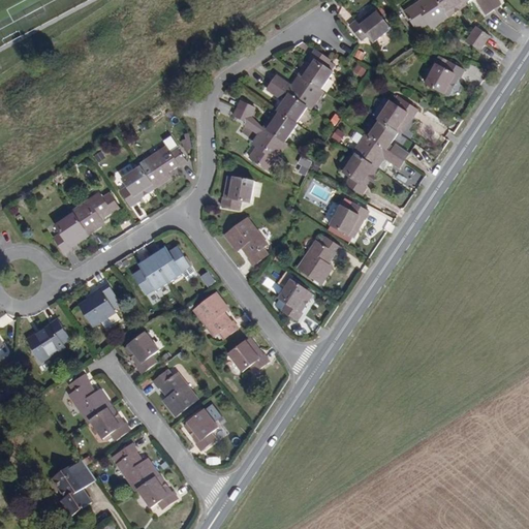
[(437,22),(452,12),(443,0),(423,0),(421,2),(418,0),(407,7),(419,27),(431,20),(430,18),(433,16),(437,22)]
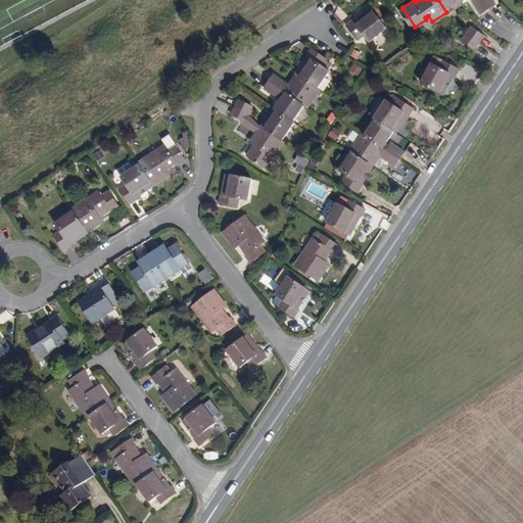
[(438,0),(446,12),(465,0),(438,0)]
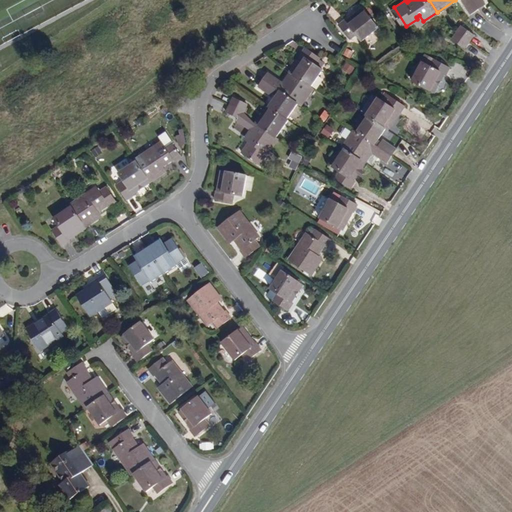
[(468,0),(475,10),(481,6),(477,0),(468,0)]
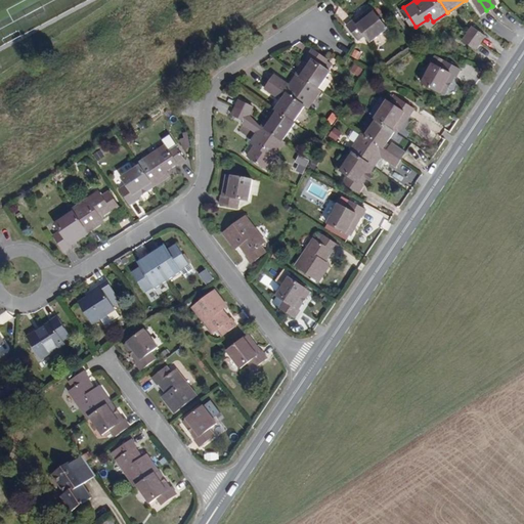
[(373,37),(391,25),(377,3),(358,15),(357,13),(351,17),(360,33),(367,29),(373,37)]
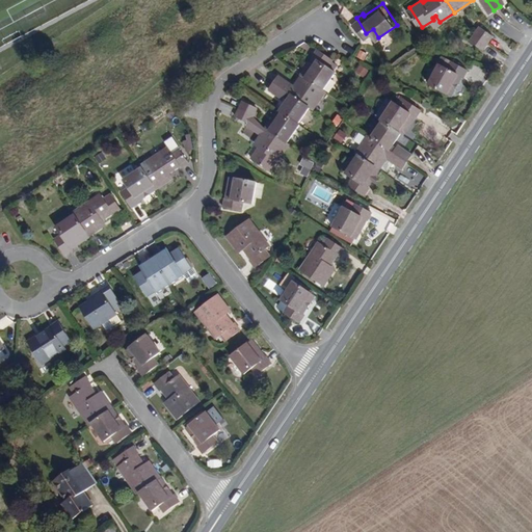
[(496,32),(482,22),(477,29),(490,38),(496,32)]
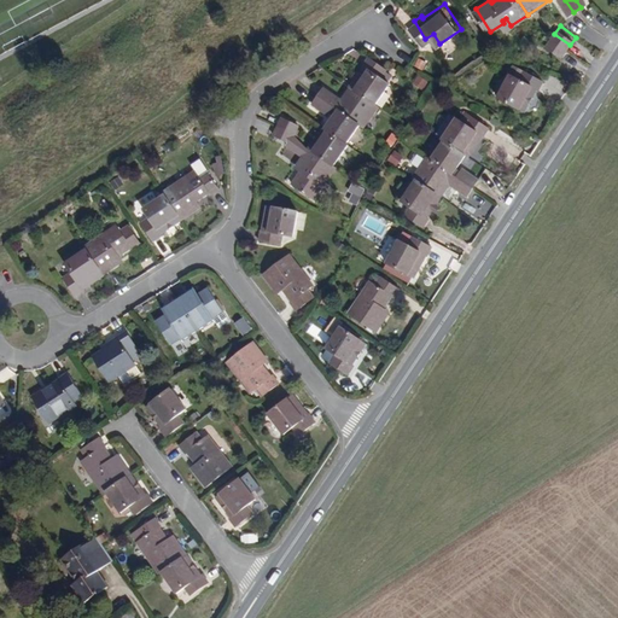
[(564,52),(570,45),(554,34),(549,41),(564,52)]
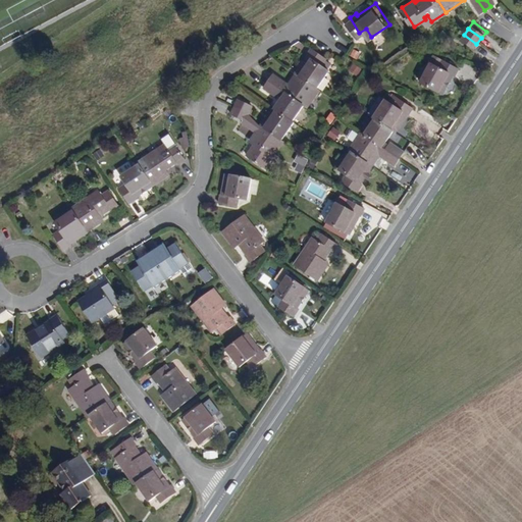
[(310,50),(312,51),(299,69),(320,84),(332,65),(325,61),(330,54),(314,43),(310,50)]
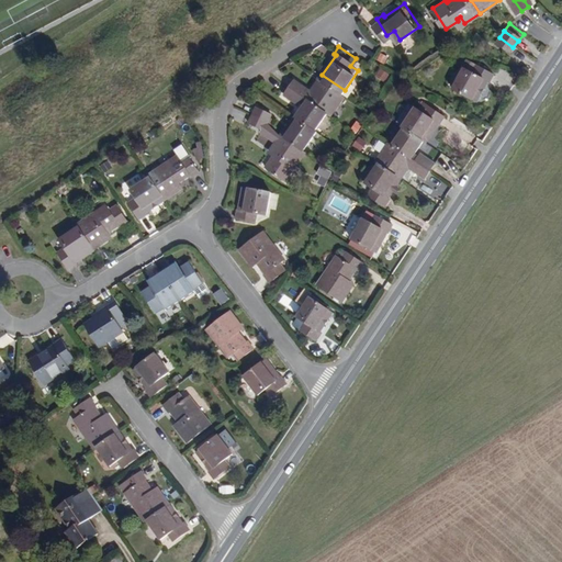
[(493,77),(498,69),(480,60),(476,67),(468,63),(457,82),(480,96),(491,76),(493,77)]
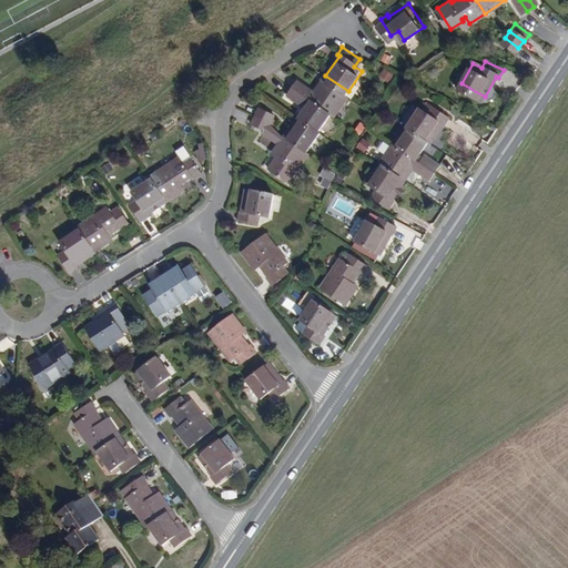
[(388,83),(394,75),(385,69),(379,78),(388,83)]
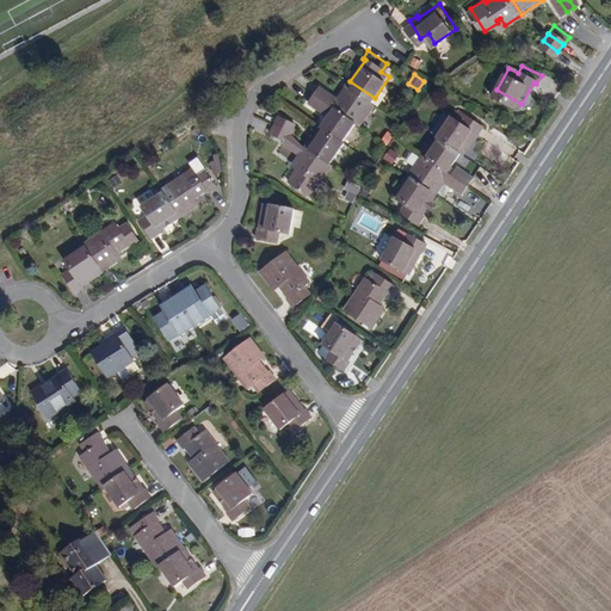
[(333,86),(323,80),(318,88),(333,99),(343,106),(359,117),(363,121),(377,100),(375,98),(350,81),(344,90),(346,92),(344,96),(333,87),(333,86)]
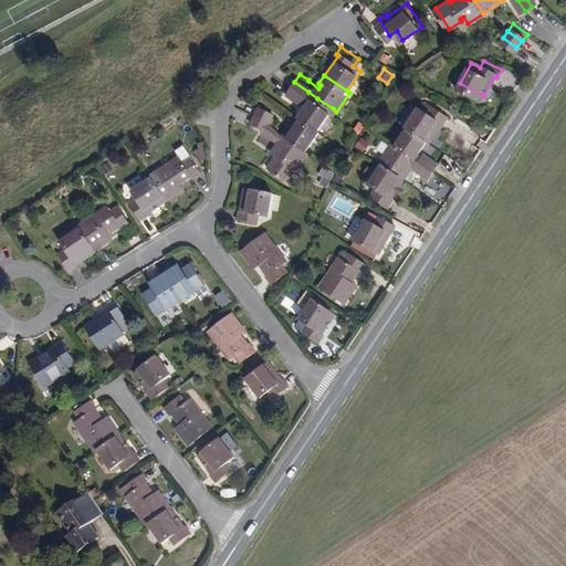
[(304,100),(308,92),(294,82),(290,90),(304,100)]
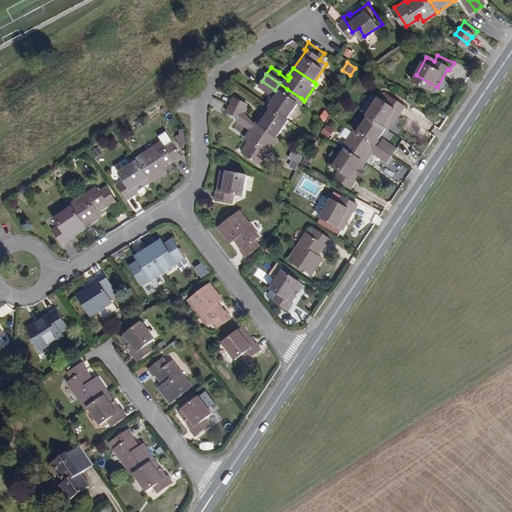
[(284,92),(281,90),(273,102),(277,105),(290,114),(301,98),(287,89),(284,92)]
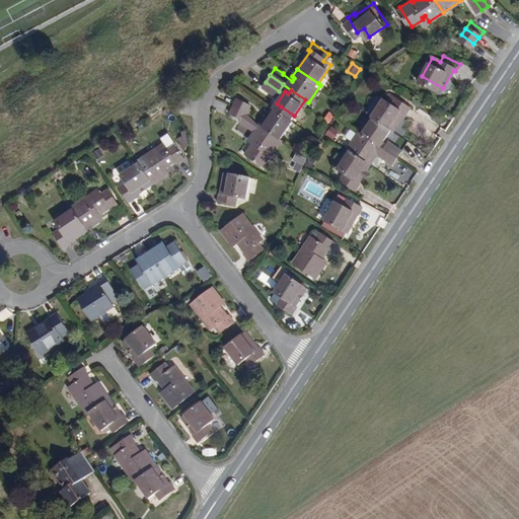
[(394,97),(387,93),(375,112),(395,126),(408,106),(410,107),(415,101),(399,91),(394,97)]
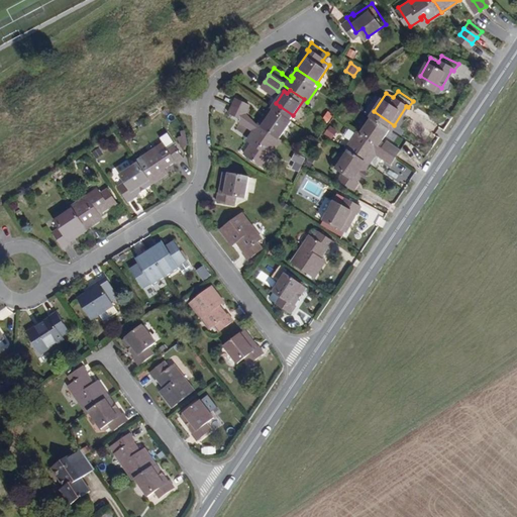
[(256,100),(240,93),(236,101),(251,107),(252,108),(256,100)]
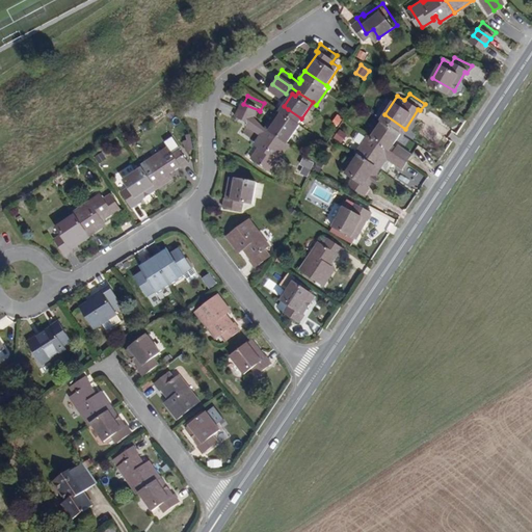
[(259,114),(256,112),(243,104),(241,110),(257,117),(259,114)]
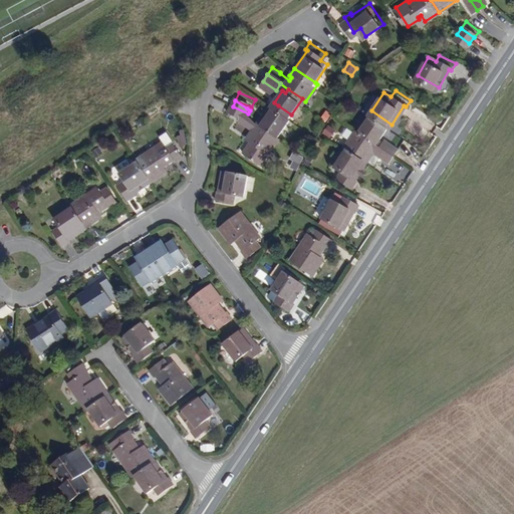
[(250,106),(235,100),(247,108),(250,110),(251,107),(250,106)]
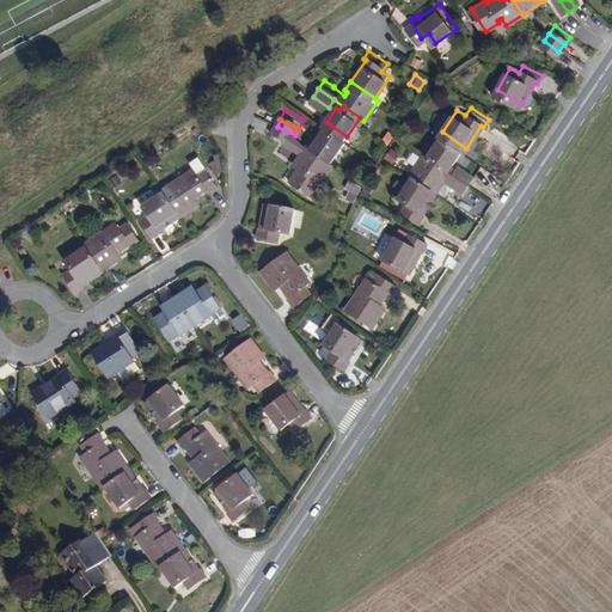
[(324,120),(310,141),(311,142),(335,158),(349,138),(347,136),(331,126),(326,122),(324,120)]
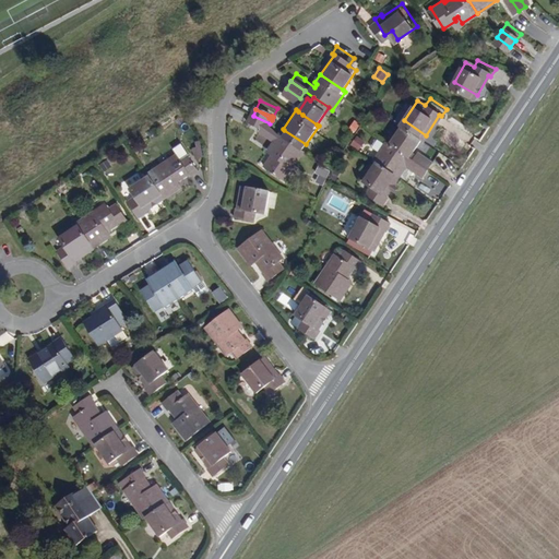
[(401,118),(390,135),(393,138),(408,149),(417,154),(431,164),(437,156),(428,150),(427,152),(416,144),(418,140),(421,142),(426,135),(404,120),(401,118)]
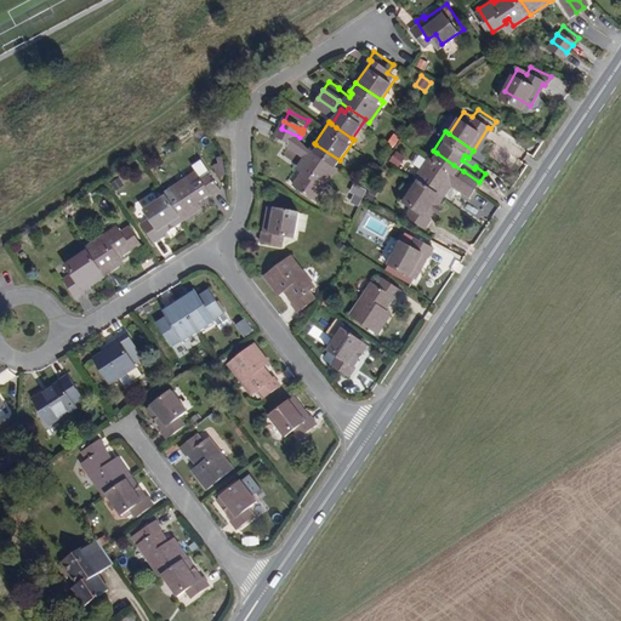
[(325,181),(340,160),(315,144),(314,143),(303,160),(309,165),(307,169),(306,167),(296,181),(319,195),(328,182),(325,181)]
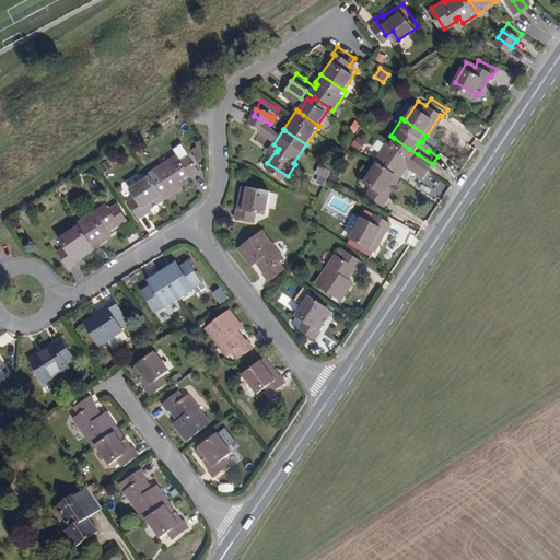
[(409,149),(394,138),(381,158),(400,171),(409,155),(406,153),(409,149)]
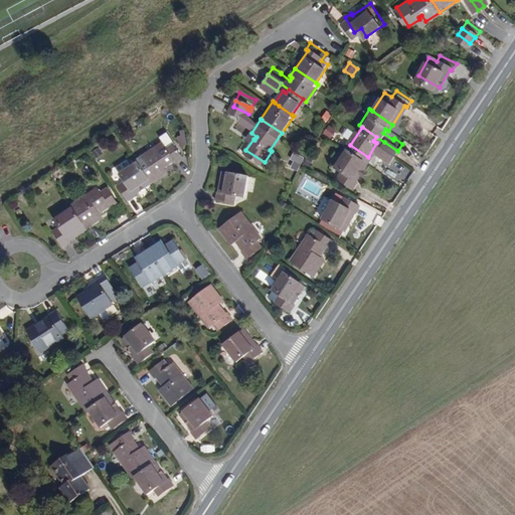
[(332,138),(334,131),(326,128),(323,134),(332,138)]
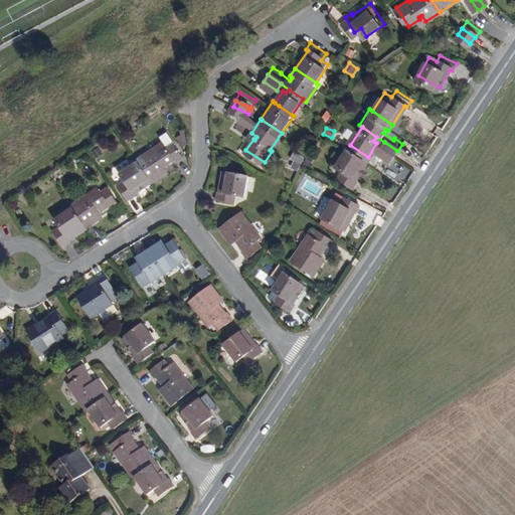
[(183,134),(176,137),(180,148),(187,145),(183,134)]
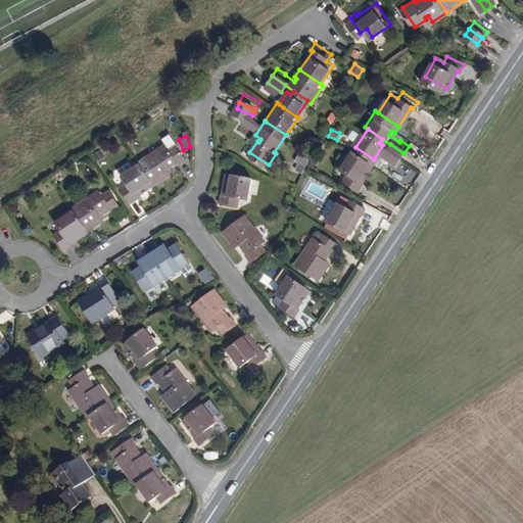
[(385,151),(398,160),(403,153),(390,144),(385,151)]
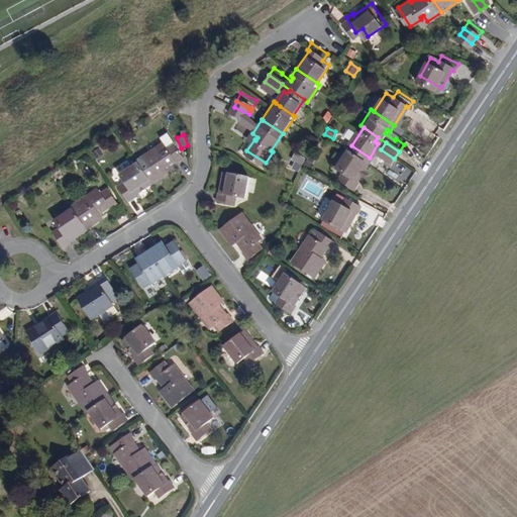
[(153,150),(154,153),(139,164),(152,185),(166,177),(162,170),(164,168),(166,170),(177,163),(178,164),(184,160),(176,146),(169,151),(165,143),(153,150)]
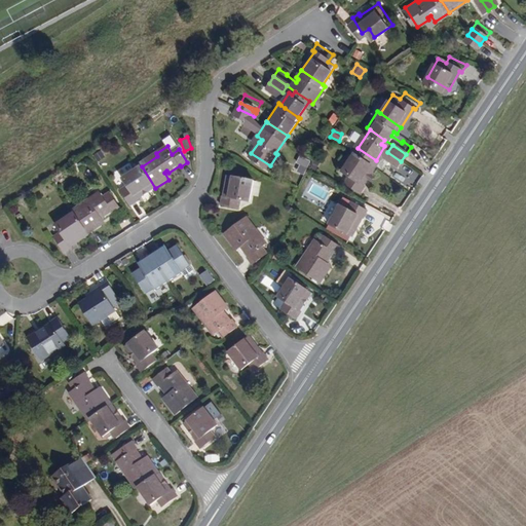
[(377,161),(376,160),(358,148),(357,147),(345,163),(352,170),(348,176),(364,186),(368,180),(366,178),(377,161)]
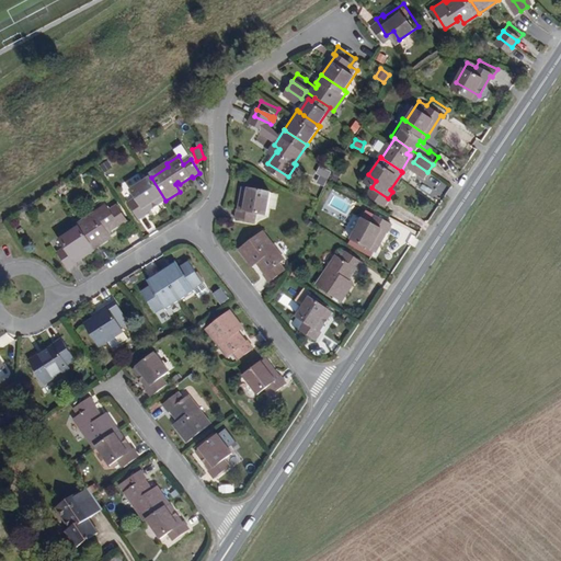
[(319,167),(311,182),(322,187),(330,172),(319,167)]
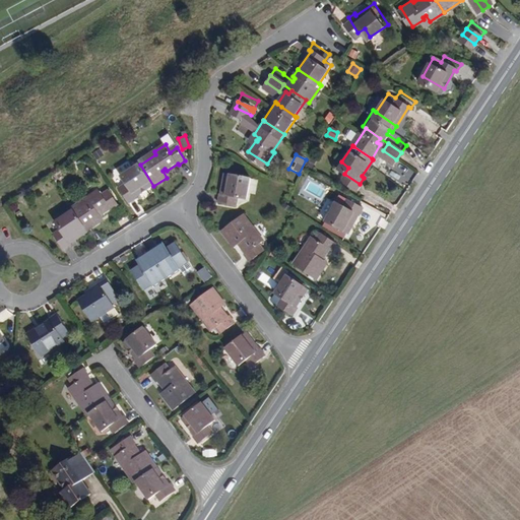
[(137,199),(136,198),(153,186),(140,165),(122,177),(127,185),(120,189),(130,204),(137,199)]
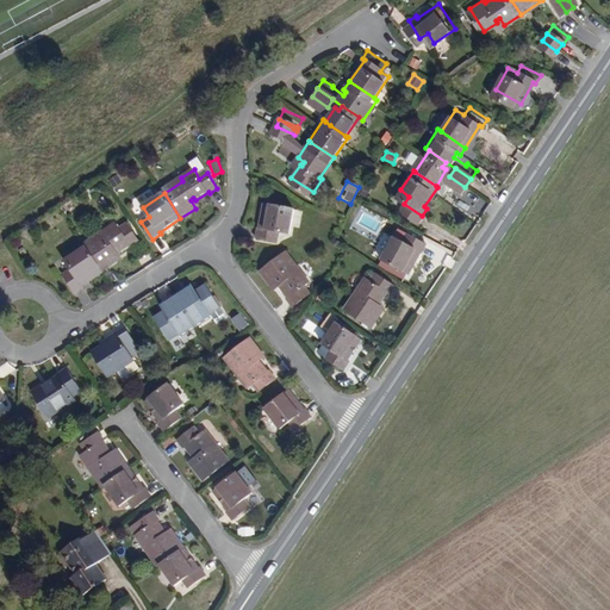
[(291,231),(293,206),(263,204),(261,228),(259,228),(259,237),(279,240),(280,230),(291,231)]
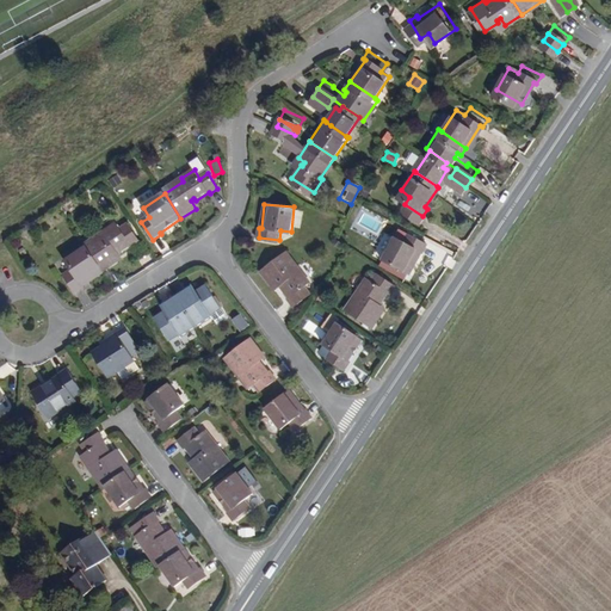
[(103,230),(104,233),(86,246),(102,271),(118,260),(112,252),(116,250),(117,252),(130,244),(131,245),(140,240),(129,224),(122,230),(116,222),(103,230)]
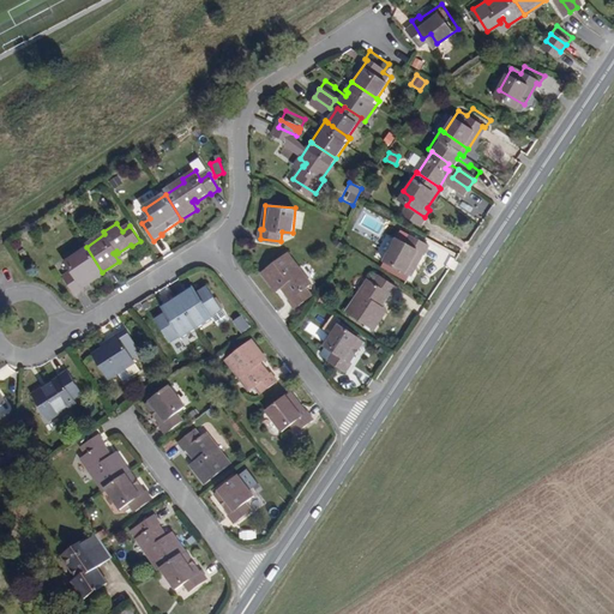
[(428,248),(433,240),(413,229),(409,238),(399,233),(387,254),(414,269),(426,247),(428,248)]
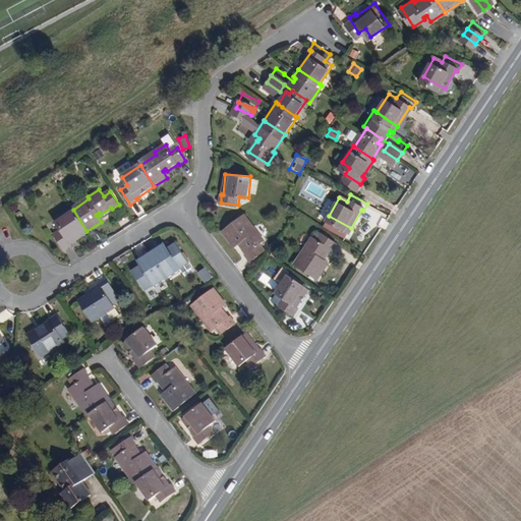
[(69,241),(87,231),(73,210),(55,221),(60,229),(53,233),(62,248),(70,243),(69,241)]
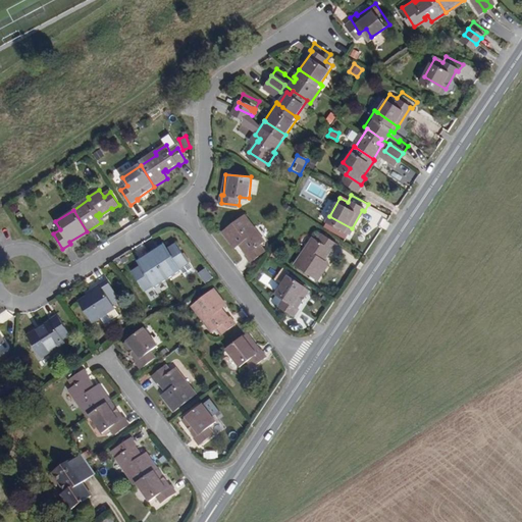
[(257,229),(255,231),(243,215),(222,230),(232,245),(239,241),(240,243),(239,243),(246,254),(245,254),(250,261),(263,252),(258,245),(265,240),(257,229)]
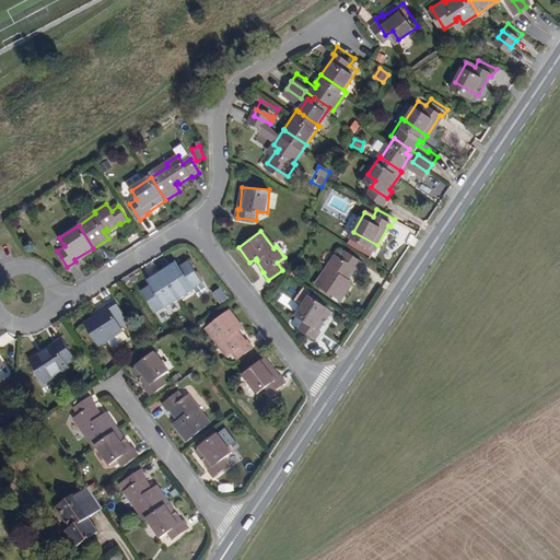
[(361,263),(365,256),(351,246),(347,253),(339,247),(331,259),(334,260),(322,279),(345,294),(356,279),(348,275),(350,271),(351,272),(359,261),(361,263)]
